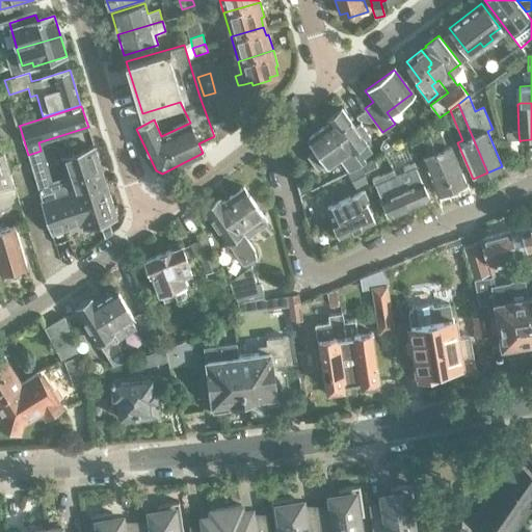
[(341,108),(326,120),(329,122),(362,165),(363,163),(366,162),(363,158),(372,151),(365,140),(371,136),(361,123),(354,127),(341,108)]
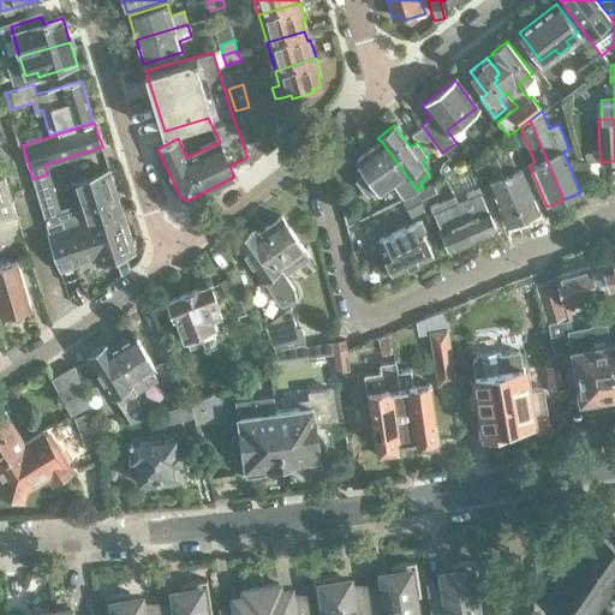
[(422,126),(412,133),(415,137),(428,141),(431,138),(422,126)]
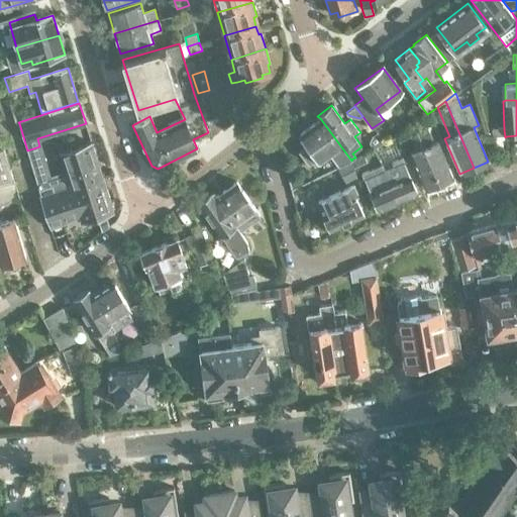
[(351,161),(320,118),(299,134),(308,145),(299,152),(308,165),(317,158),(319,162),(330,154),(339,167),(351,161)]
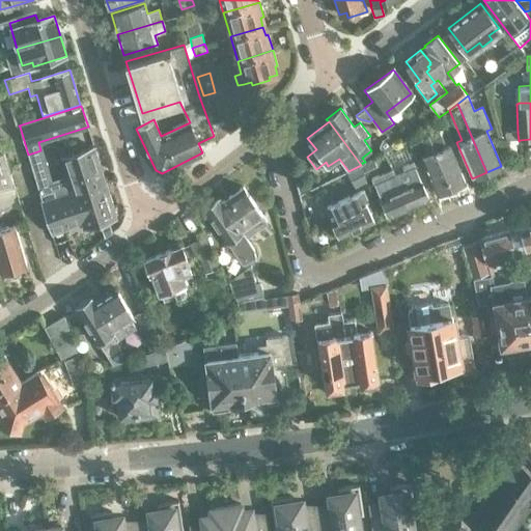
[(445,147),(443,142),(446,141),(438,122),(425,128),(427,131),(450,188),(465,182),(449,145),(445,147)]
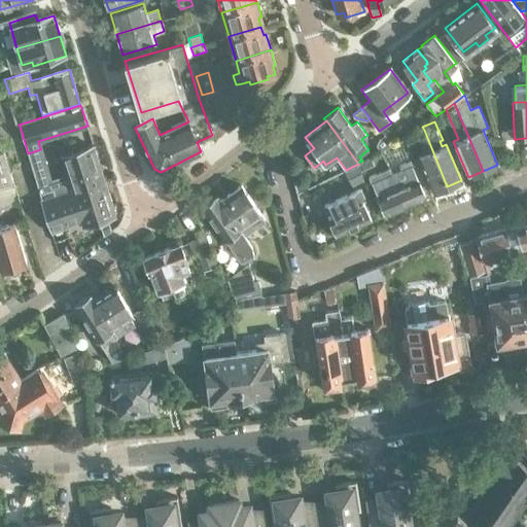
[(405,138),(409,148),(410,147),(420,143),(424,153),(417,156),(432,192),(447,186),(424,130),(417,133),(416,131),(405,138)]
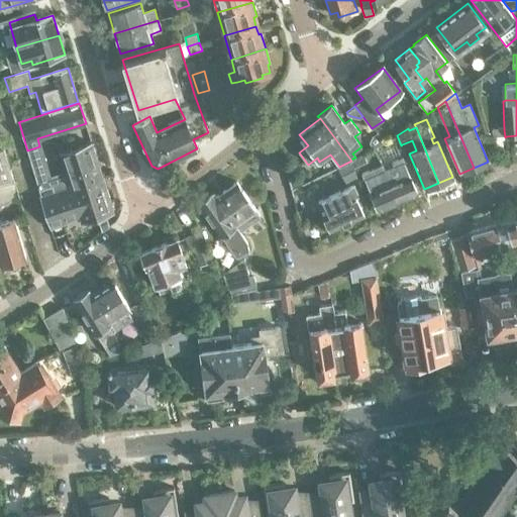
[(491,137),(505,137),(504,129),(491,129),(491,137)]
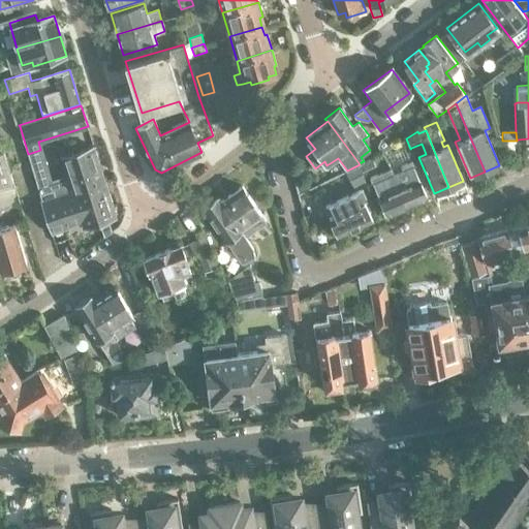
[(402,147),(405,152),(410,149),(406,138),(394,147),(393,145),(382,151),(387,161),(398,156),(395,151),(402,147)]
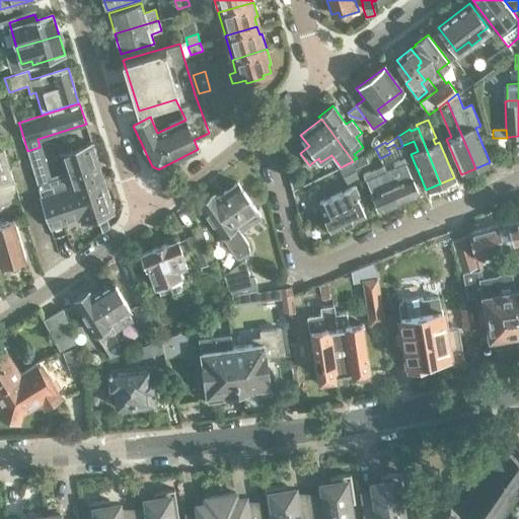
[(507,138),(493,138),(494,144),(498,144),(499,148),(509,147),(508,137),(507,138)]
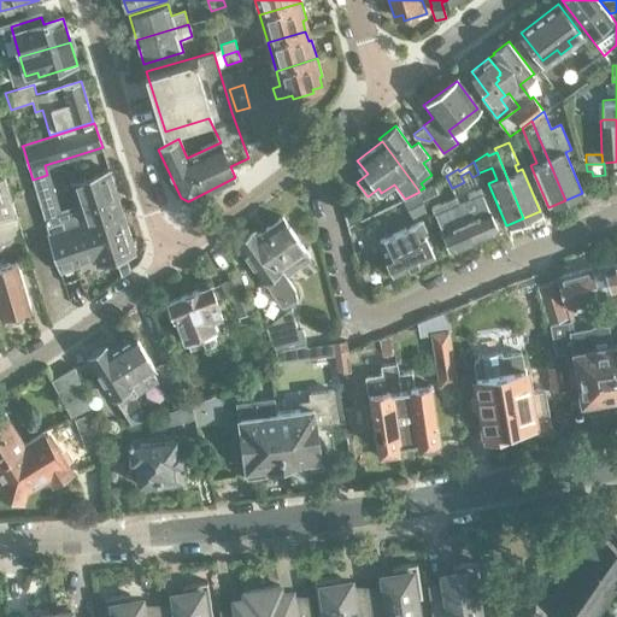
[(78,206),(45,217),(48,228),(60,223),(62,230),(82,223),(83,227),(103,221),(122,215),(109,171),(69,184),(78,206)]
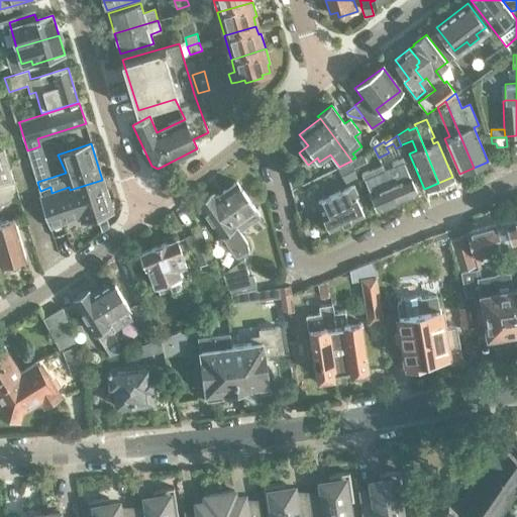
[(0,185),(14,181),(4,148),(0,149),(0,185)]
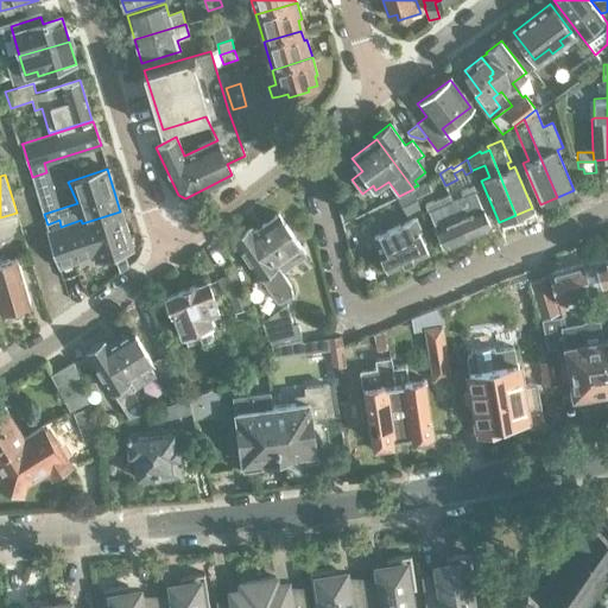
[(415,187),(418,197),(434,190),(429,181),(418,185),(415,187)]
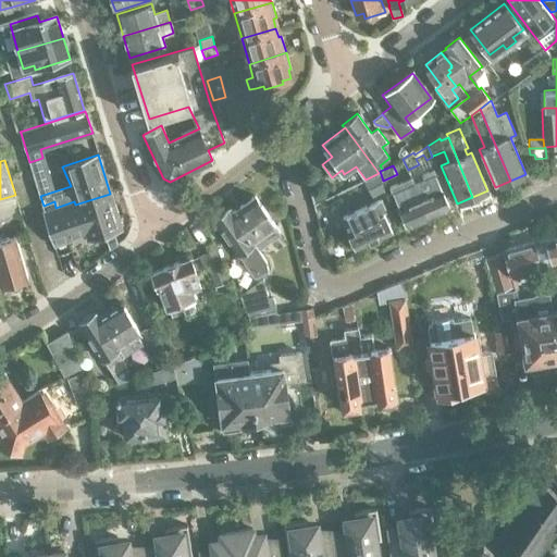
[(424,180),(412,184),(428,218),(448,208),(434,175),(436,174),(434,168),(422,173),(424,180)]
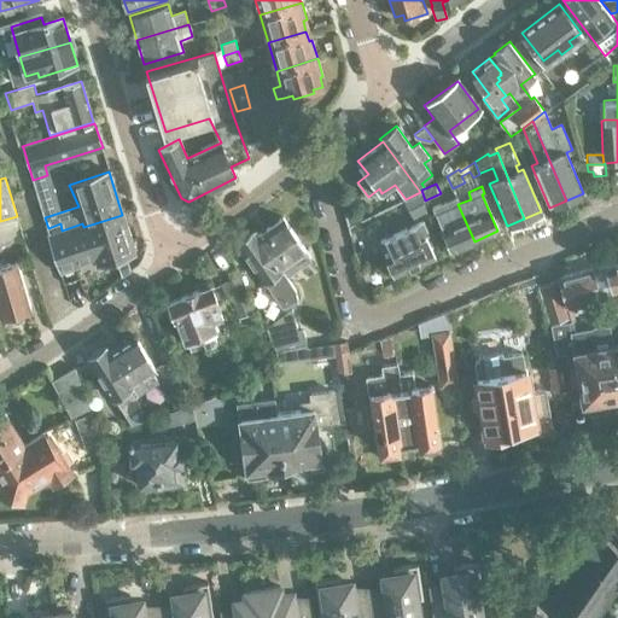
[(410,198),(406,199),(403,200),(414,220),(427,213),(425,200),(421,190),(420,192),(410,198)]
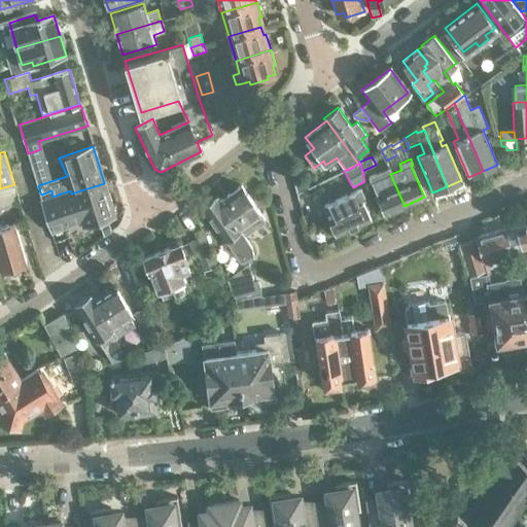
[(405,206),(390,174),(388,168),(369,176),(372,182),(371,183),(384,214),(405,206)]
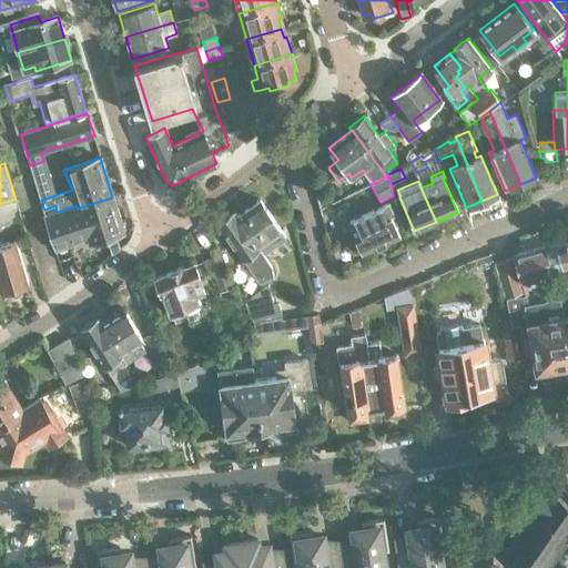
[(124,232),(112,198),(94,203),(105,239),(124,232)]
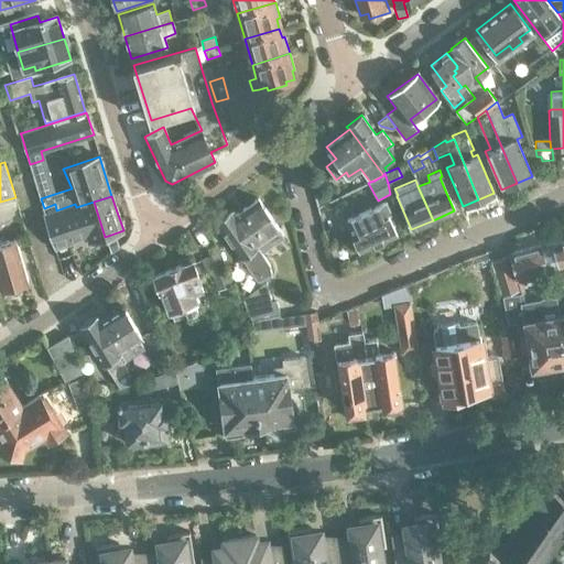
[(0,289),(0,290),(14,286),(19,289),(26,286),(28,282),(14,239),(1,243),(0,238),(0,220),(21,215),(15,197),(0,202),(0,289)]
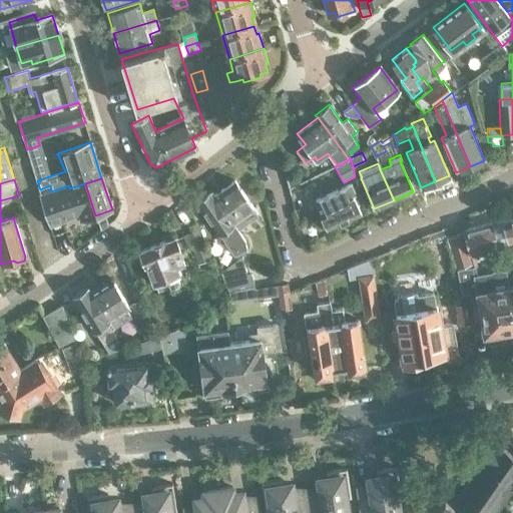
[(233,180),(213,194),(232,223),(237,229),(259,215),(233,180)]
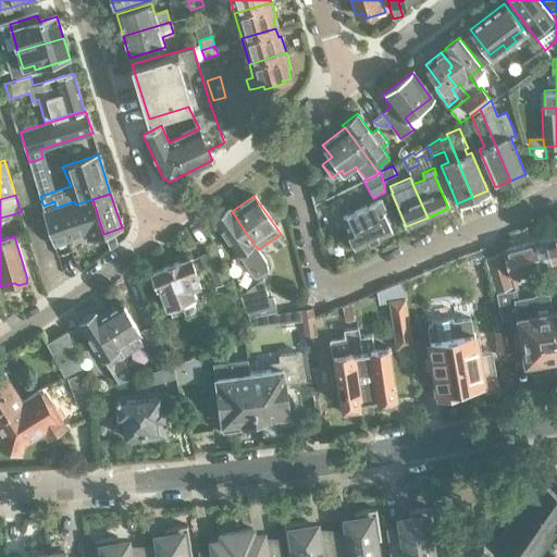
[(54,201),(44,206),(41,206),(51,237),(83,227),(86,239),(103,234),(93,199),(75,205),(74,201),(56,208),(54,201)]
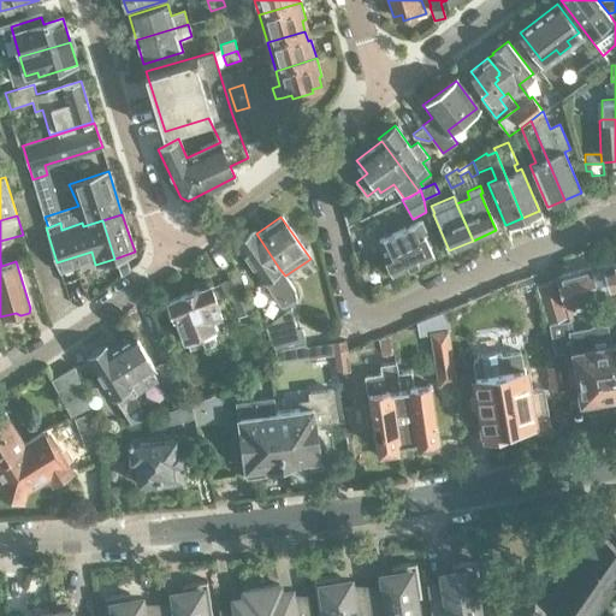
[(392,276),(432,258),(422,235),(426,234),(420,221),(377,241),(392,276)]
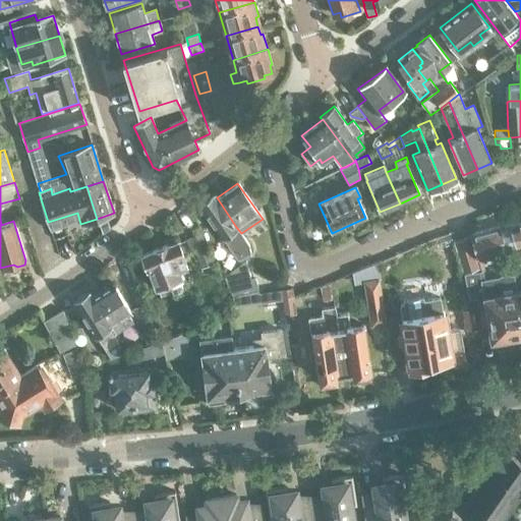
[(249,245),(241,233),(236,227),(217,197),(214,193),(199,204),(237,257),(228,265),(232,271),(242,263),(246,258),(250,256),(249,245)]
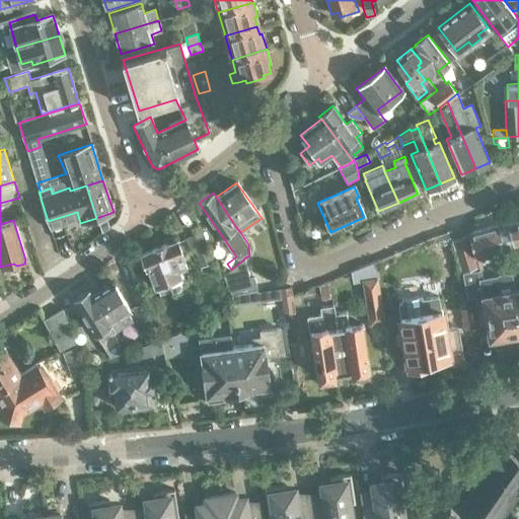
[(474,255),(475,255),(507,246),(518,243),(518,220),(507,223),(511,239),(502,241),(500,235),(506,234),(503,225),(498,226),(498,225),(468,232),(469,236),(474,255)]
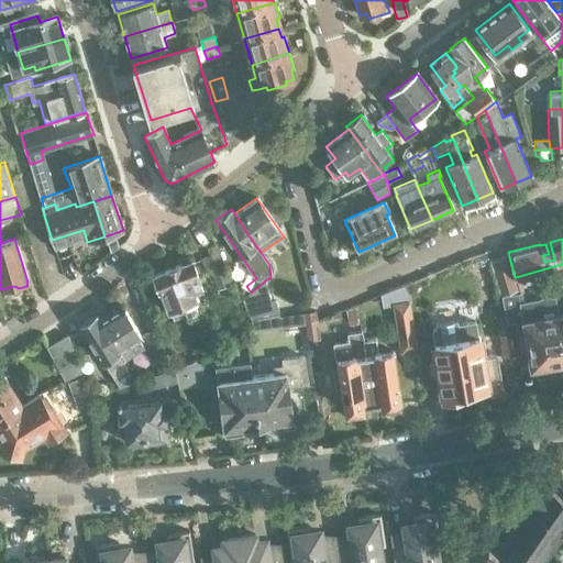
[(219,289),(232,284),(221,254),(207,258),(219,289)]
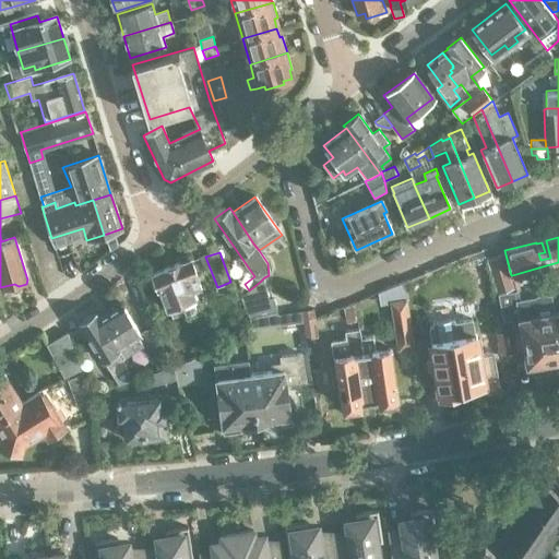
[(516,288),(512,275),(511,275),(506,254),(489,259),(499,293),(513,289),(516,288)]
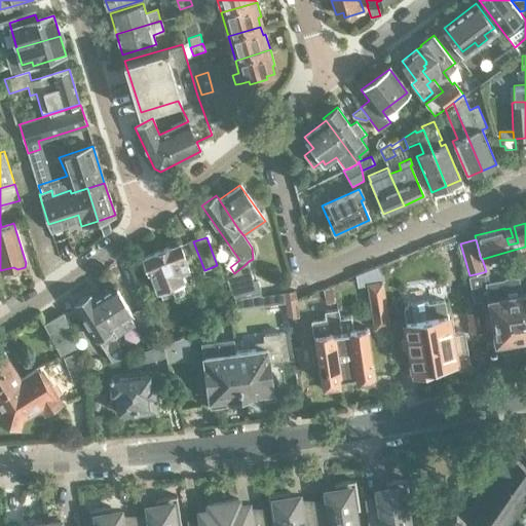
[(160,298),(184,290),(181,283),(184,282),(181,273),(188,270),(179,243),(143,256),(155,292),(158,291),(160,298)]
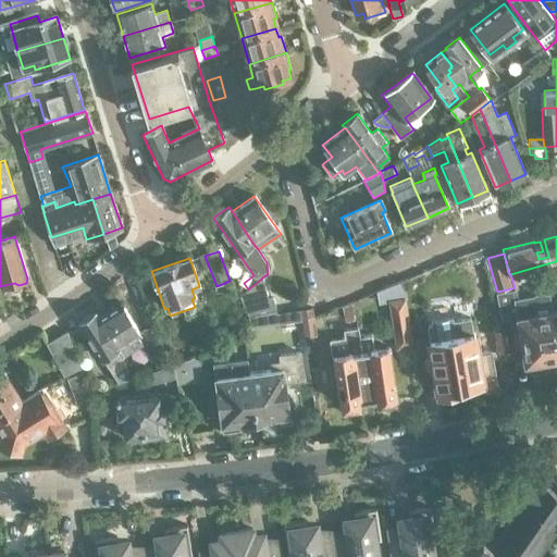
[(556,275),(556,261),(544,264),(548,277),(556,275)]
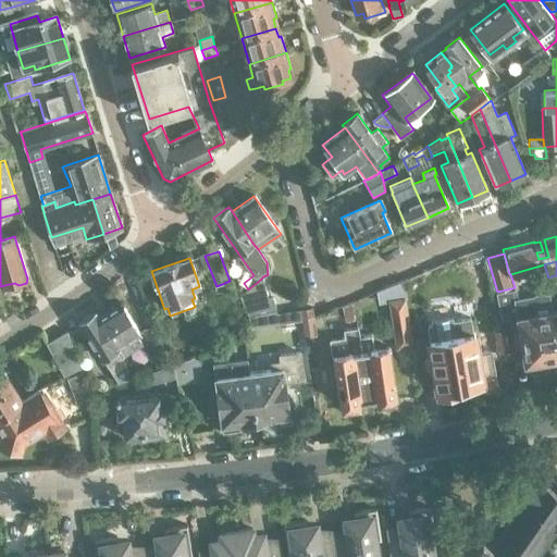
[(259,281),(248,289),(240,295),(249,316),(276,310),(274,297),(270,299),(263,276),(259,281)]
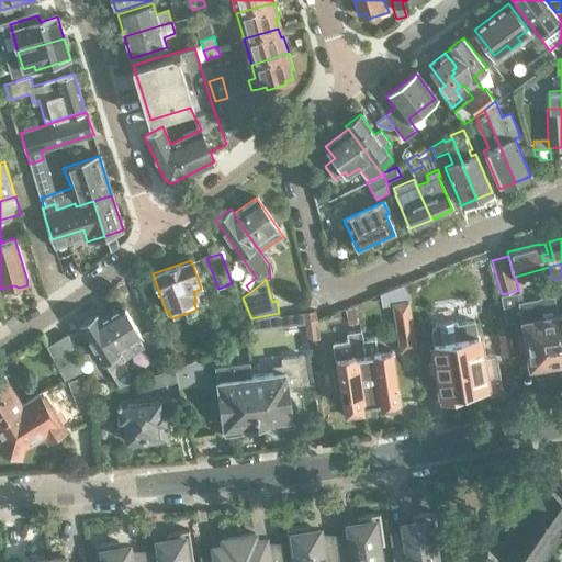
[(392,303),(394,302),(409,300),(409,299),(407,282),(390,289),(392,303)]
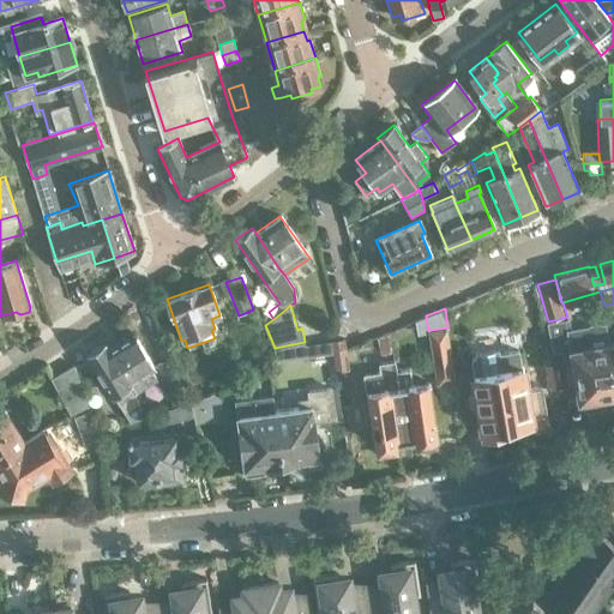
[(447,326),(447,327),(452,353),(463,350),(473,348),(468,323),(447,326)]
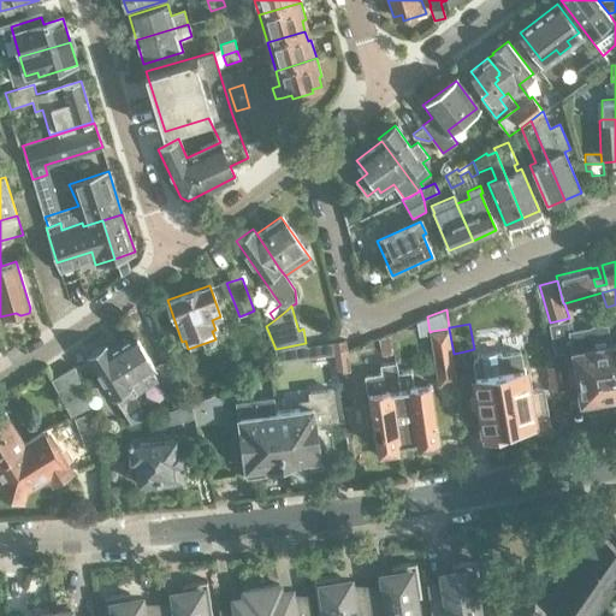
[(267,336),(264,327),(246,335),(249,344),(267,336)]
